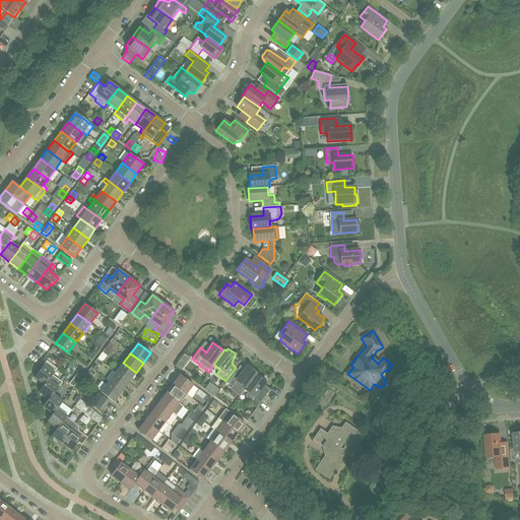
[(52,375),(57,369),(47,362),(35,378),(44,385),(45,385),(49,380),(52,375)]
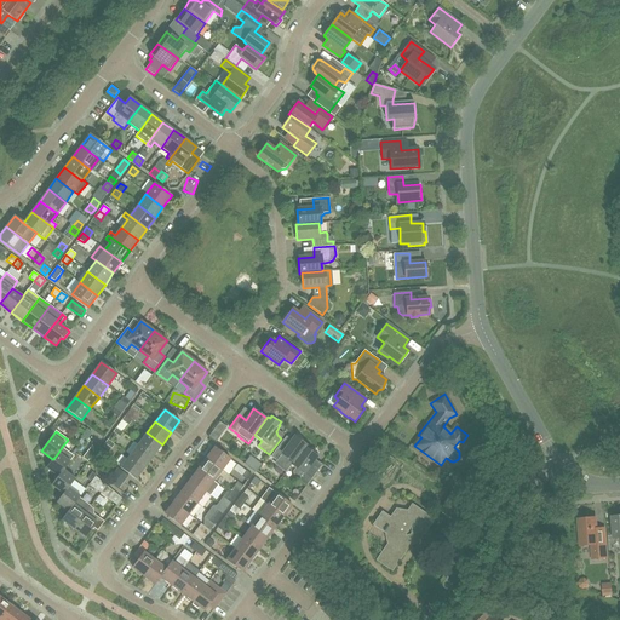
[(218,436),(211,431),(208,436),(214,441),(218,436)]
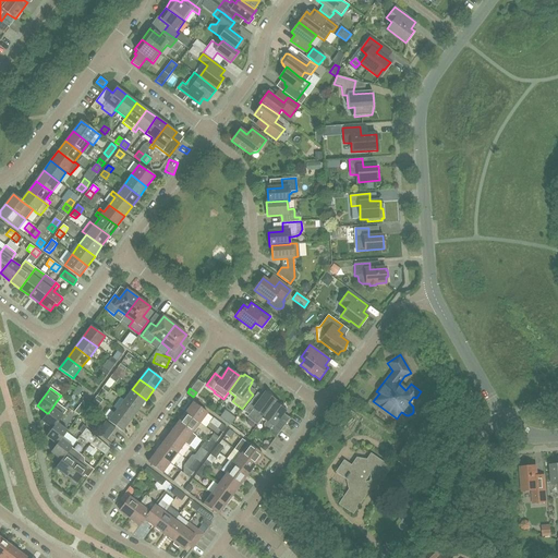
[(137,410),(146,400),(132,389),(124,400),(137,410)]
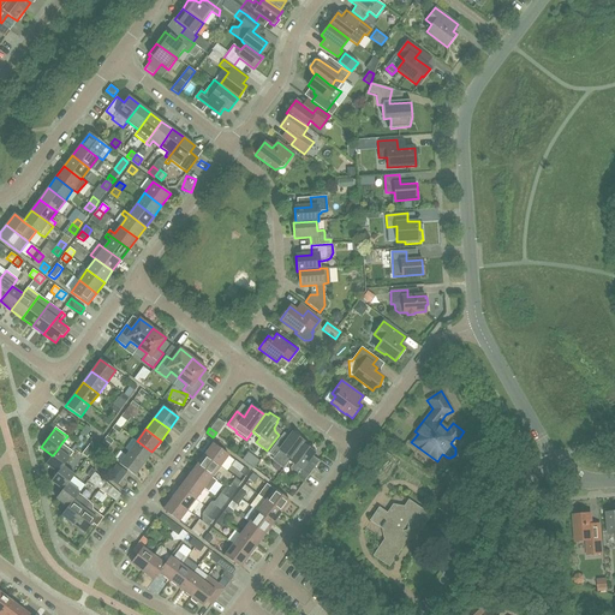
[(304,442),(299,439),(299,436),(299,435),(298,434),(297,433),(296,433),(294,433),(292,433),(282,446),(278,441),(268,453),(279,460),(285,457),(286,455),(291,459),(303,443),(304,442)]
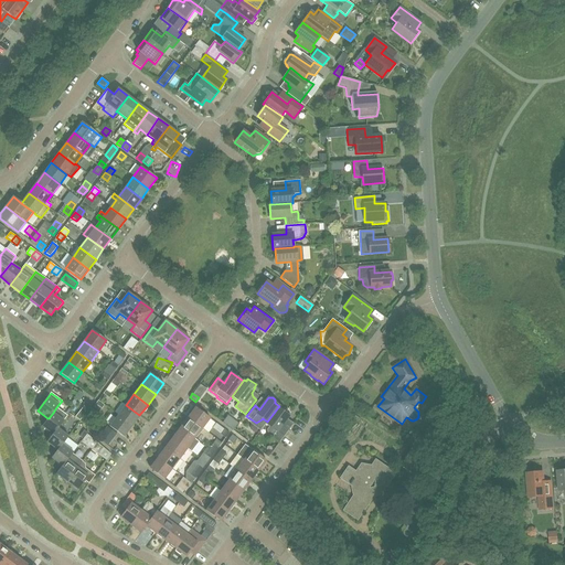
[(139,415),(126,405),(118,415),(131,426),(139,415)]
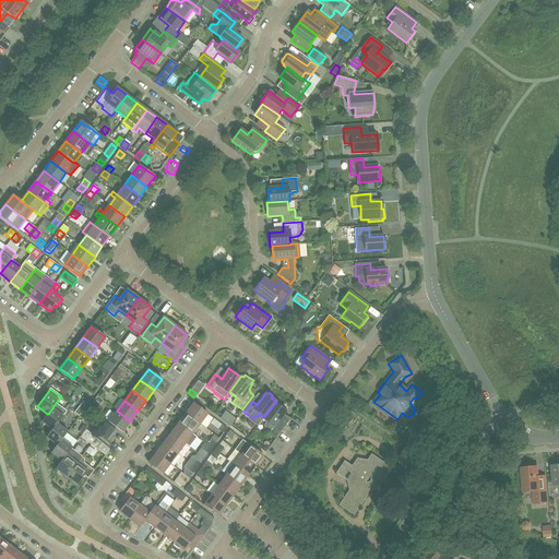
[(57,424),(63,416),(67,411),(56,403),(52,408),(48,414),(47,414),(42,421),(52,429),(57,424)]
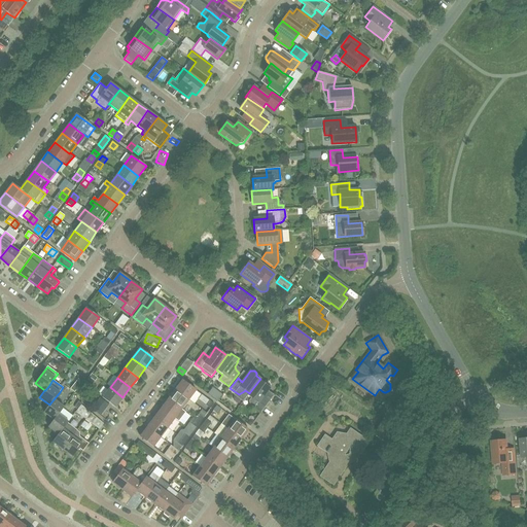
[(196,390),(182,380),(175,390),(188,399),(196,390)]
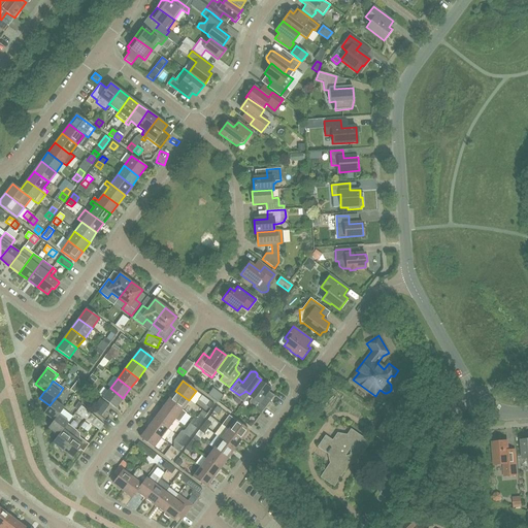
[(263,397),(269,388),(260,381),(250,394),(249,395),(252,398),(250,401),(251,406),(261,414),(268,403),(263,399),(263,397)]
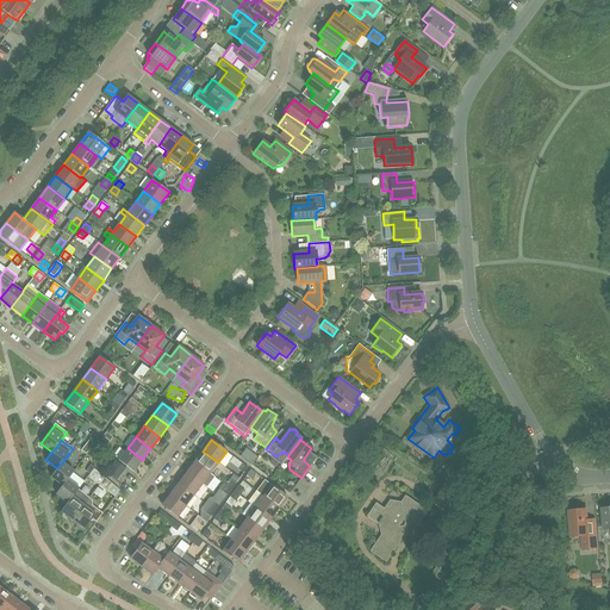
[(142,460),(128,448),(118,460),(134,472),(142,460)]
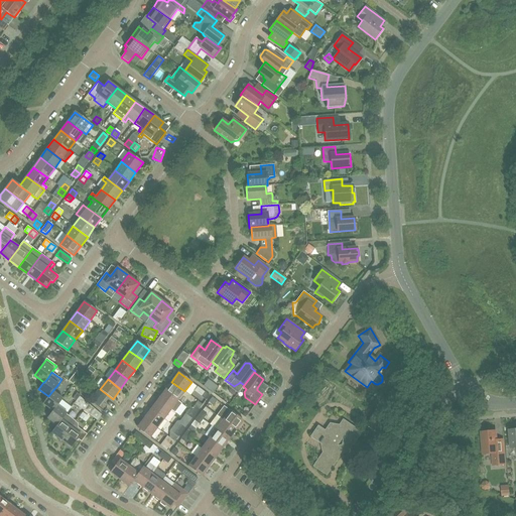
[(184,391),(171,382),(164,391),(177,400),(184,391)]
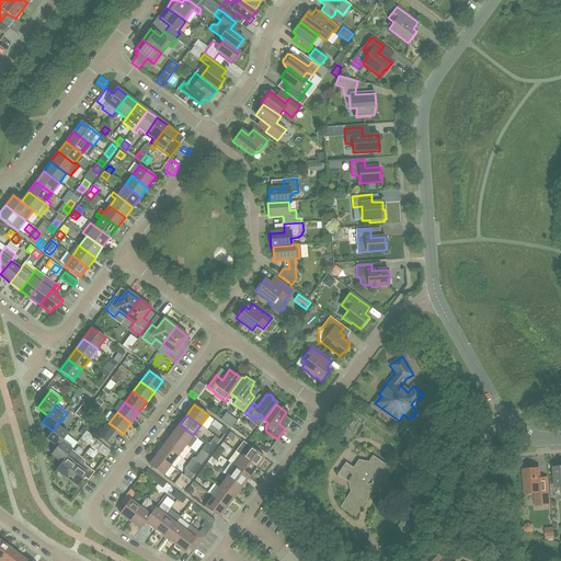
[(115,431),(106,424),(99,434),(107,441),(115,431)]
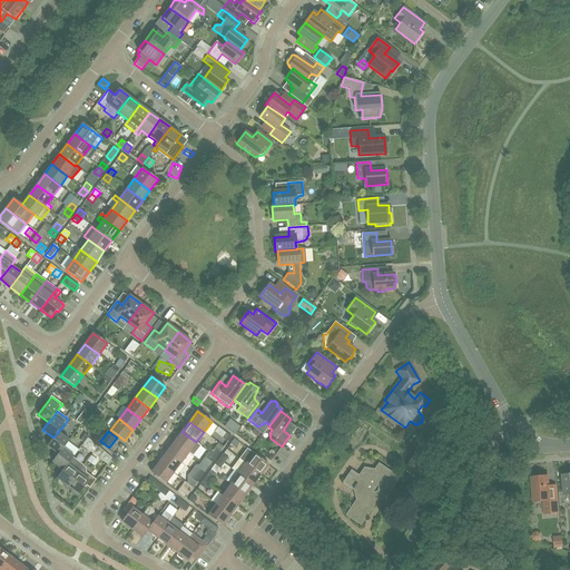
[(69,440),(58,432),(53,438),(47,445),(58,454),(62,448),(64,449),(69,440)]
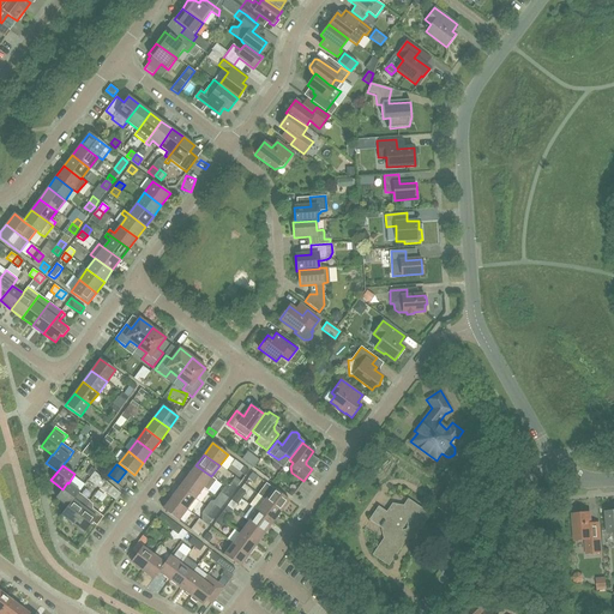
[(211,476),(196,465),(187,476),(203,488),(204,487),(209,491),(216,480),(211,476)]
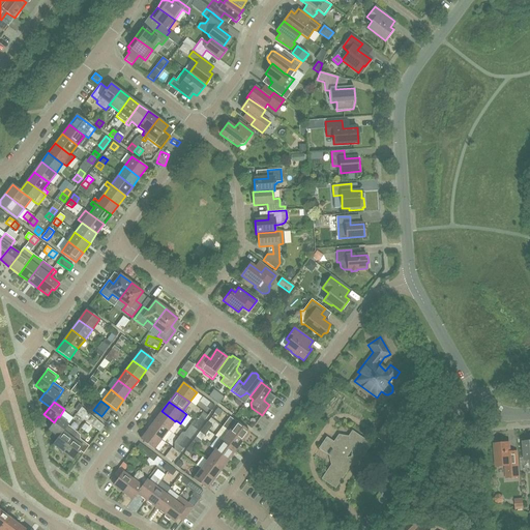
[(215,406),(210,403),(207,407),(211,411),(215,406)]
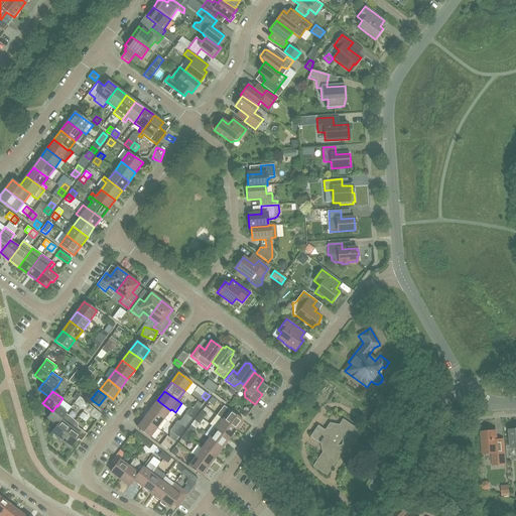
[(80,396),(76,401),(75,402),(84,409),(89,404),(85,401),(80,396)]
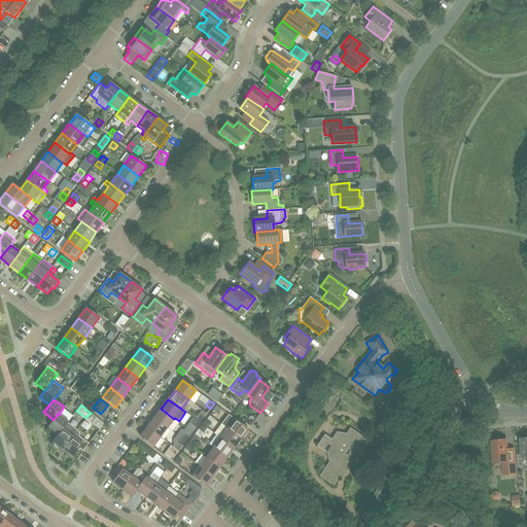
[(221,410),(216,406),(213,411),(217,414),(221,410)]
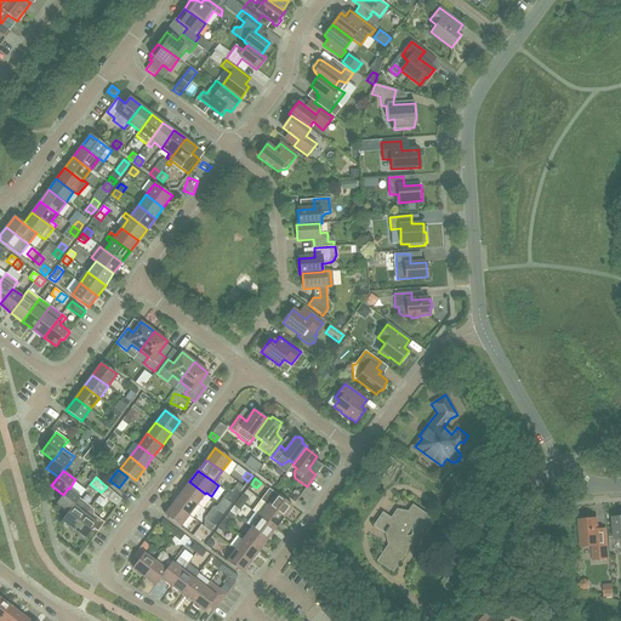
[(205,494),(189,482),(181,493),(198,505),(205,494)]
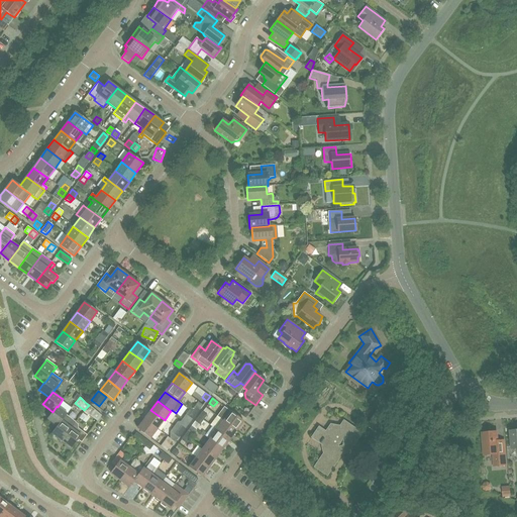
[(89,405),(84,410),(94,419),(97,421),(101,415),(98,413),(89,405)]
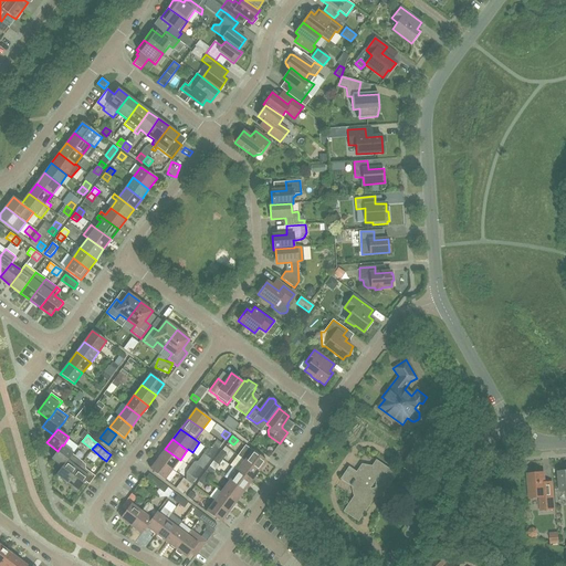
[(67,461),(72,454),(73,453),(63,446),(62,444),(58,451),(51,459),(62,467),(67,461)]
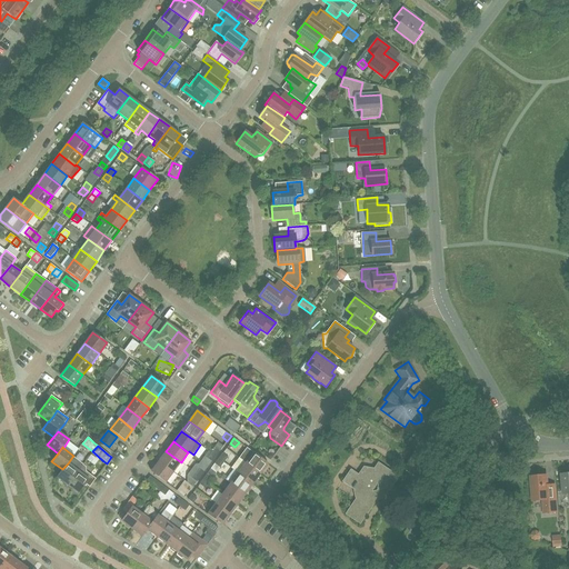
[(231,461),(238,455),(231,447),(225,453),(231,461)]
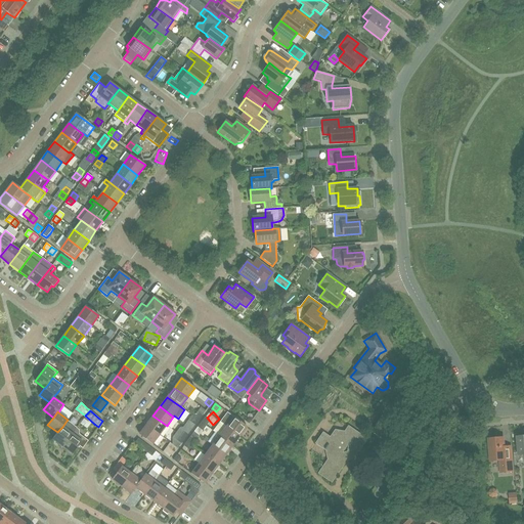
[(193,417),(199,421),(202,416),(198,412),(193,417)]
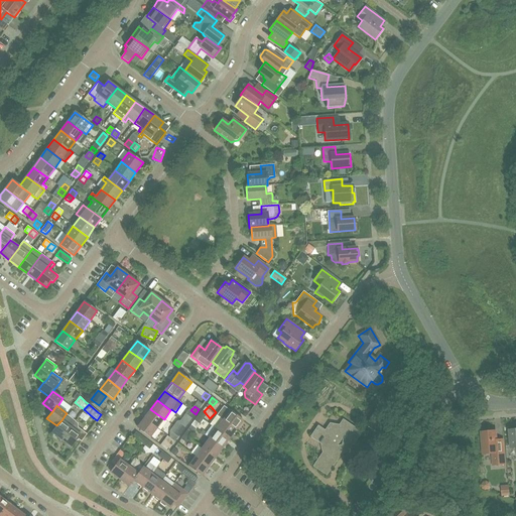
[(236,430),(243,420),(230,410),(224,406),(217,415),(223,419),(223,420),(236,430)]
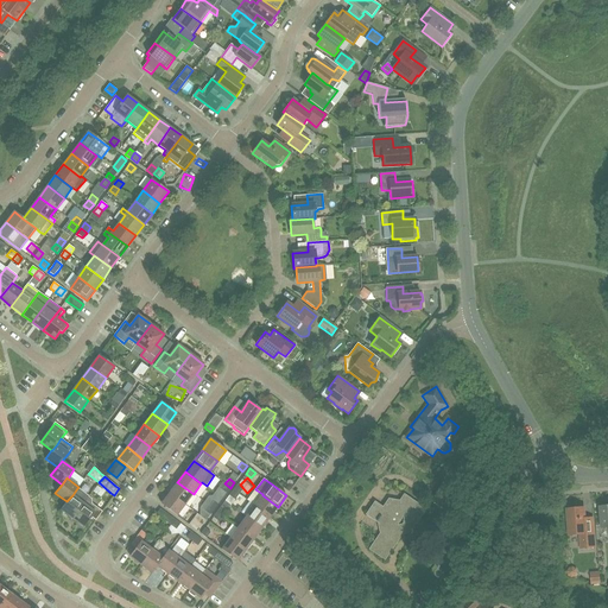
[(194,494),(177,482),(170,493),(185,505),(194,494)]
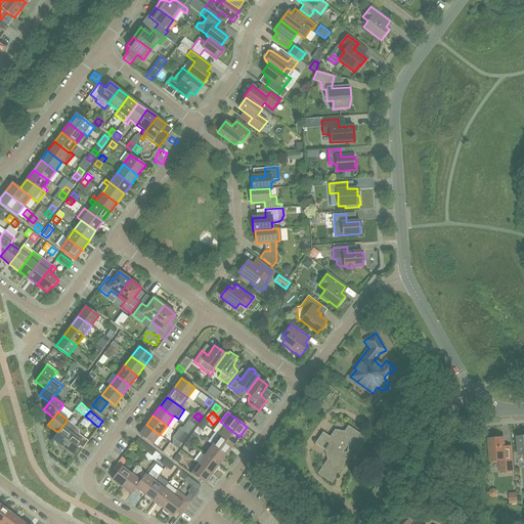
[(194,425),(199,421),(193,417),(190,422),(194,425)]
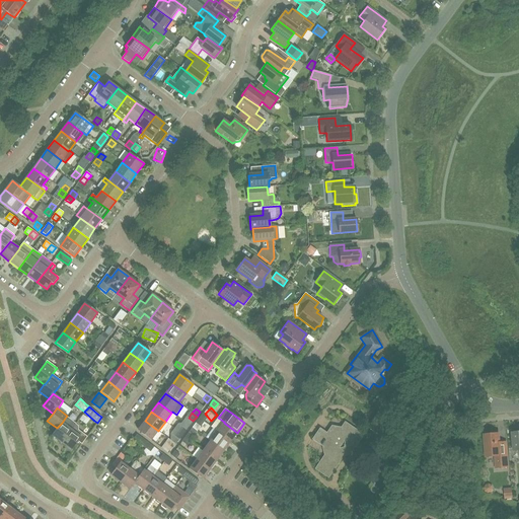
[(199,419),(204,422),(207,417),(203,414),(199,419)]
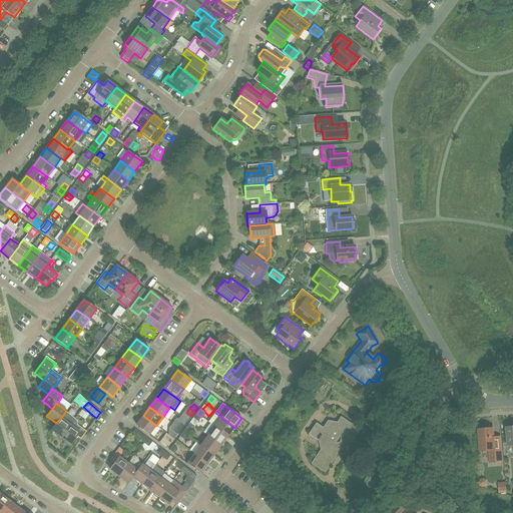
[(385,416),(377,410),(367,425),(375,431),(385,416)]
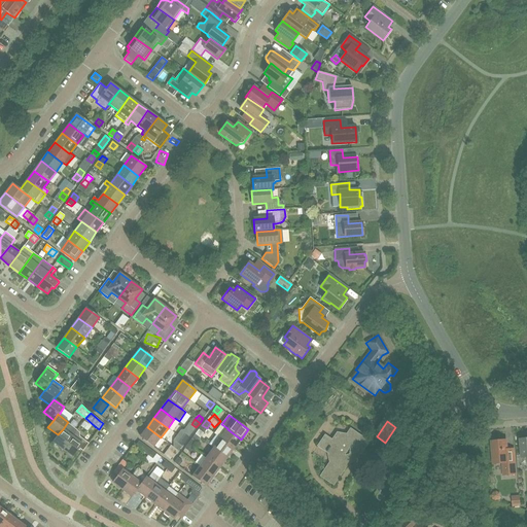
[(63,450),(76,430),(67,423),(63,429),(58,434),(53,442),(63,450)]
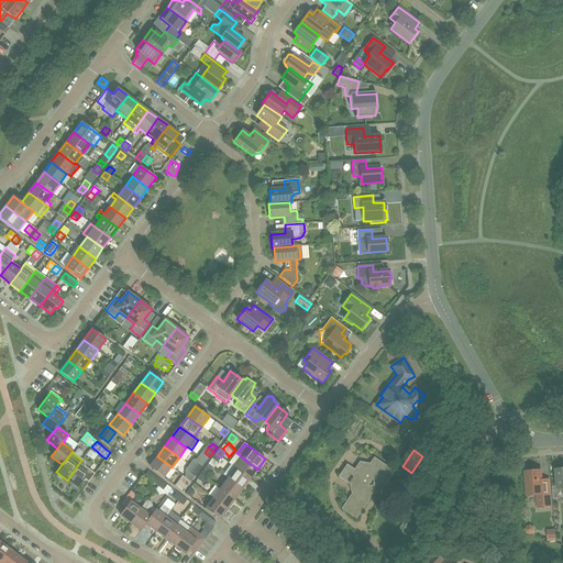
[(217,463),(221,457),(216,454),(212,459),(217,463)]
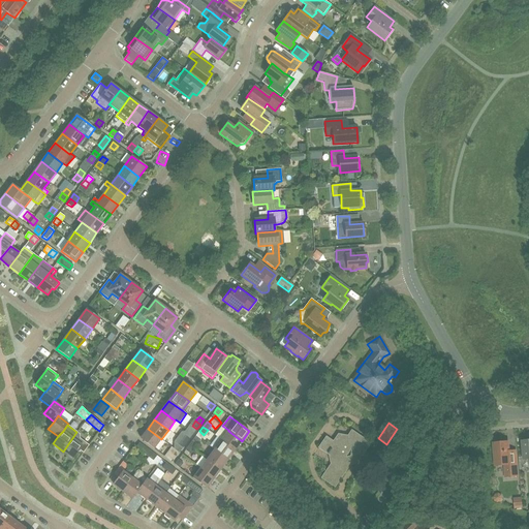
[(161,439),(148,429),(139,438),(154,448),(161,439)]
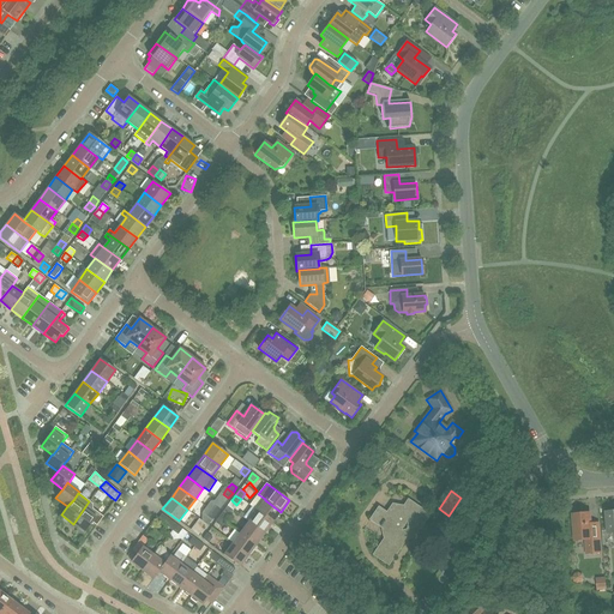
[(272,523),(281,512),(265,500),(257,511),(272,523)]
